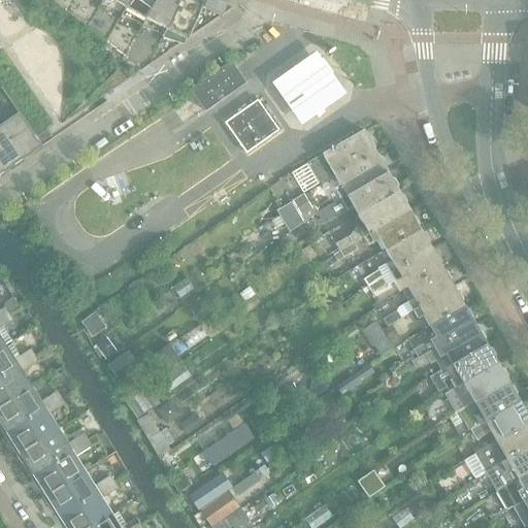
[(102,97),(27,0),(0,0),(0,86),(19,112),(26,107),(51,140),(90,113),(86,108),(102,97)]
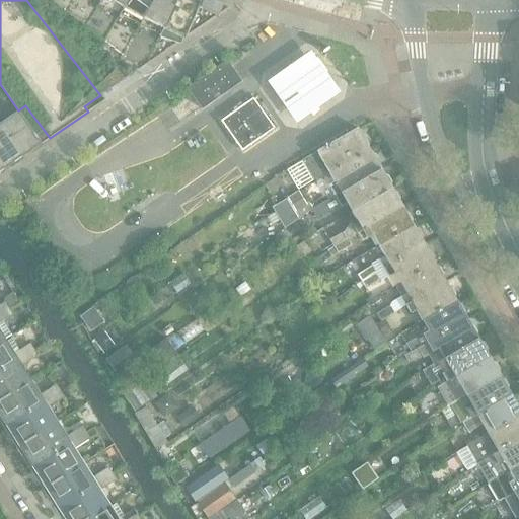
[(26,0),(100,95),(229,7),(212,0),(26,0)]
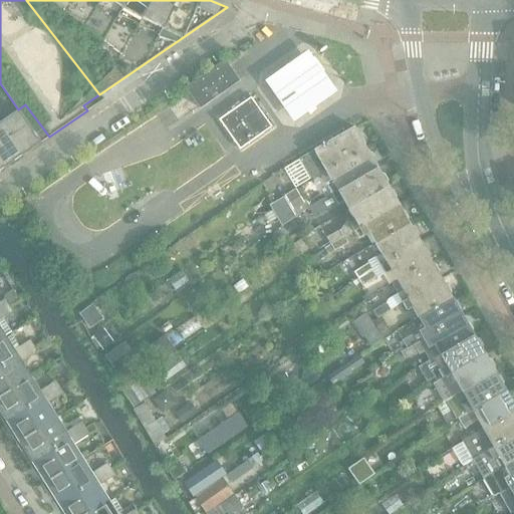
[(251,108),(266,132),(274,144),(349,91),(318,48),(244,98),(251,108)]
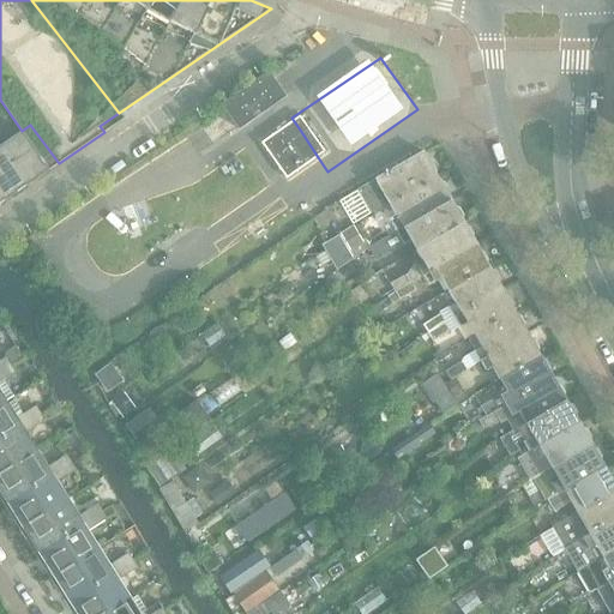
[(239,130),(286,96),(276,83),(268,72),(221,104),(229,116),(239,130)]
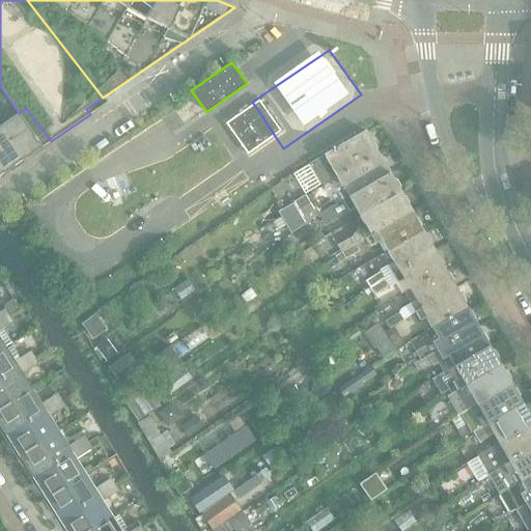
[(0,126),(19,113),(0,86),(0,126)]
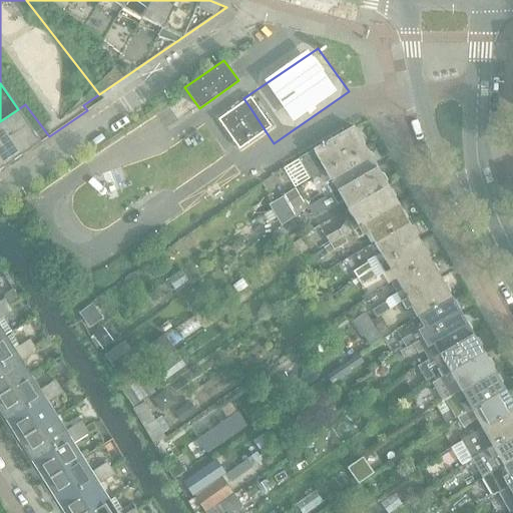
[(271,126),(249,96),(217,119),(238,149),(271,126)]
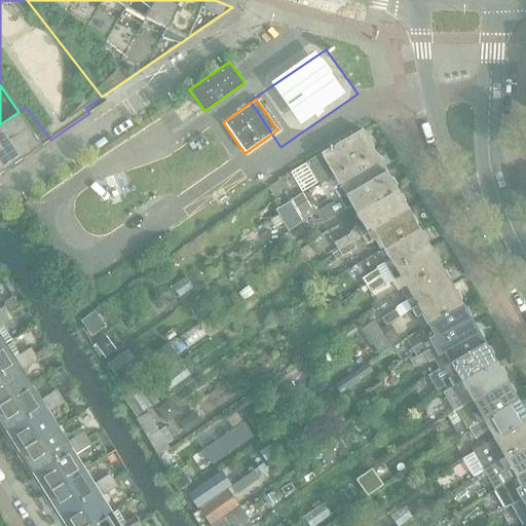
[(26,107),(19,112),(0,124),(23,158),(50,140),(26,107)]
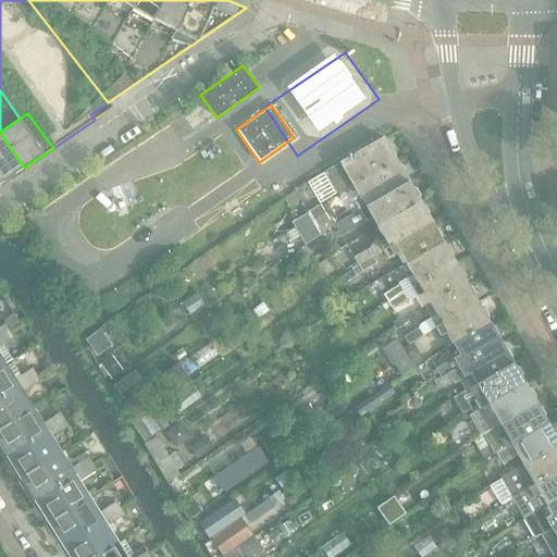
[(24,168),(0,132),(0,173),(5,181),(24,168)]
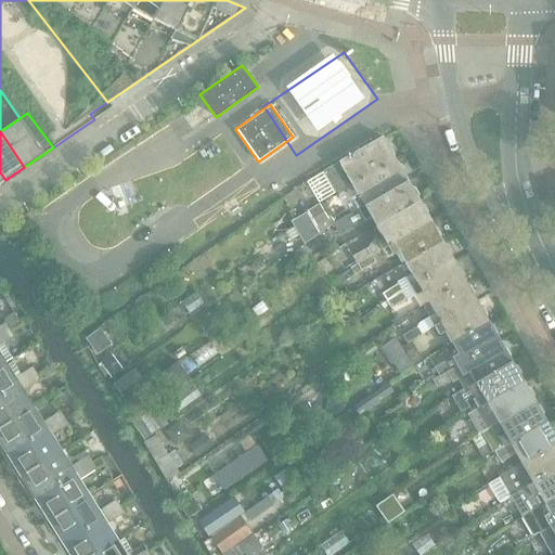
[(352,185),(395,160),(392,157),(394,154),(390,147),(387,146),(382,138),(333,165),(325,170),(327,173),(324,176),(334,192),(336,190),(338,194),(352,185)]
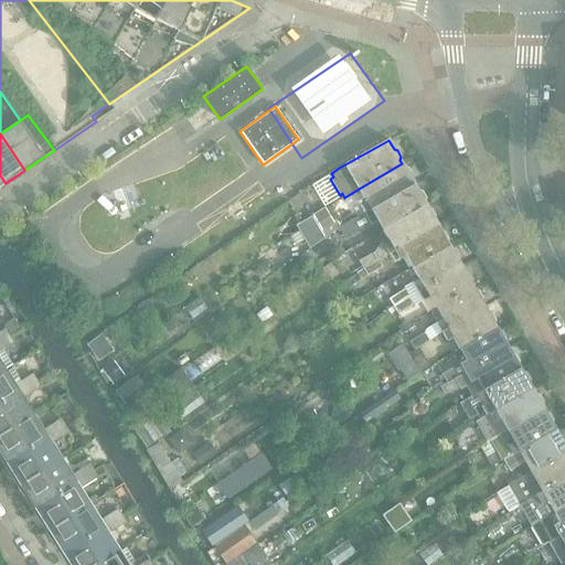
[(363,212),(414,184),(411,178),(411,174),(407,168),(404,167),(402,163),(359,189),(363,198),(358,201),(363,212)]
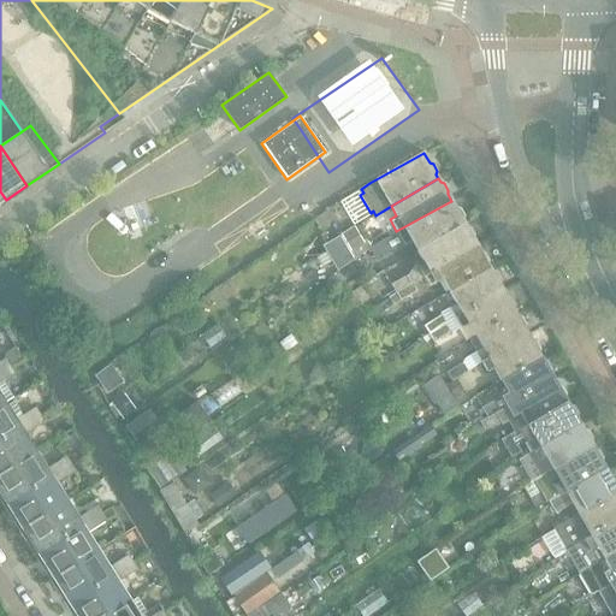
[(418,252),(463,223),(462,219),(463,215),(458,208),(455,207),(451,201),(396,231),(403,244),(410,240),(418,252)]
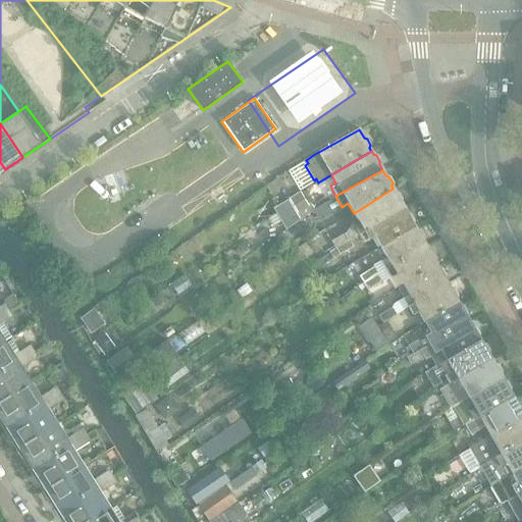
[(335,248),(349,240),(358,235),(404,208),(401,202),(402,199),(398,193),(395,192),(393,189),(354,213),(358,220),(354,223),(346,233),(331,242),(335,248)]
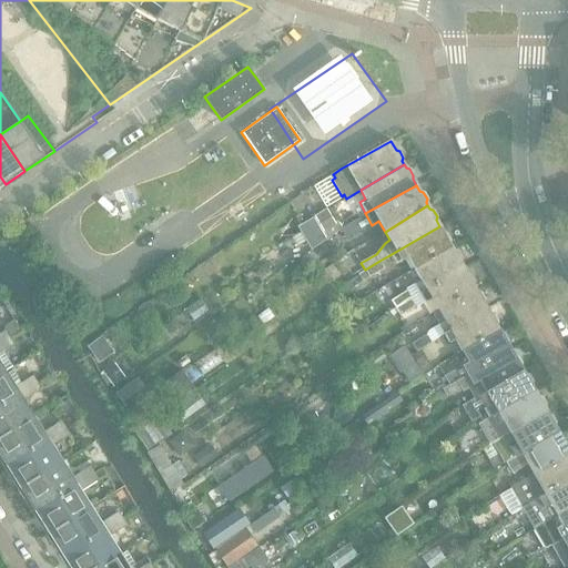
[(327,209),(314,216),(327,239),(342,229),(343,227),(337,221),(335,223),(327,209)]
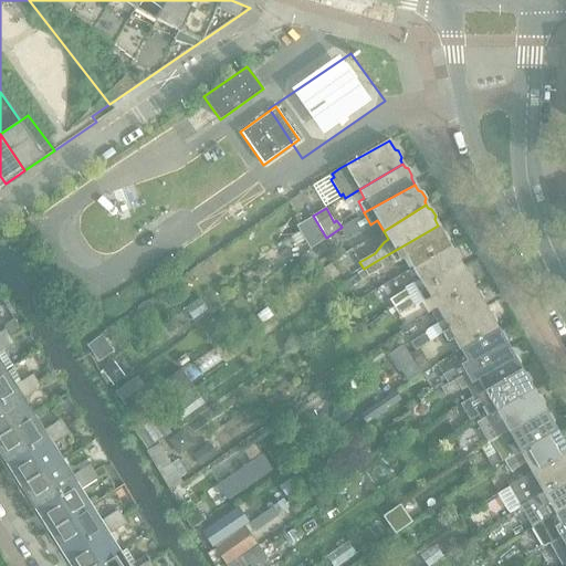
[(310,249),(326,238),(313,216),(296,226),(310,249)]
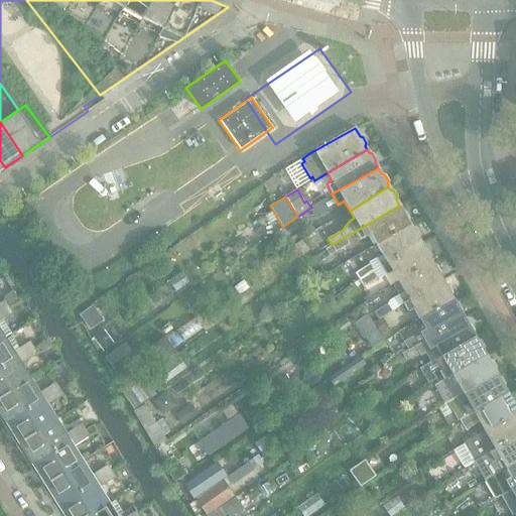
[(376,244),(410,224),(408,221),(409,218),(405,212),(402,211),(399,206),(354,232),(359,241),(365,237),(370,234),(376,244)]
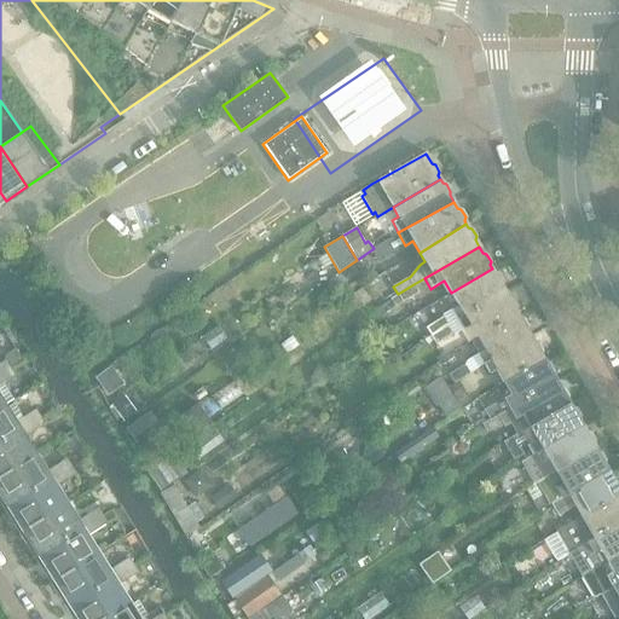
[(431,336),(504,291),(501,284),(502,281),(498,273),(495,272),(492,268),(451,293),(458,305),(441,316),(443,317),(426,328),(431,336)]
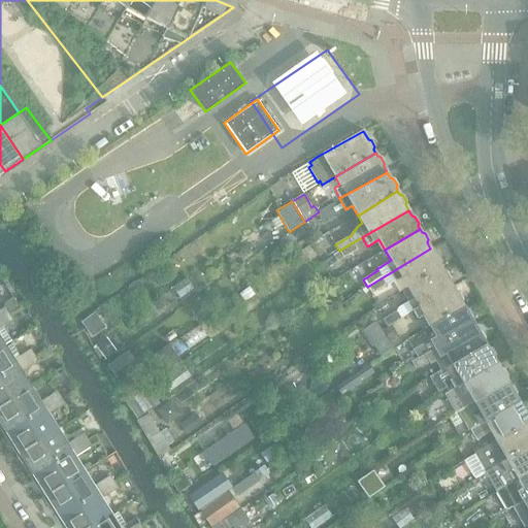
[(343,258),(357,250),(353,242),(339,251),(333,255),(337,261),(343,258)]
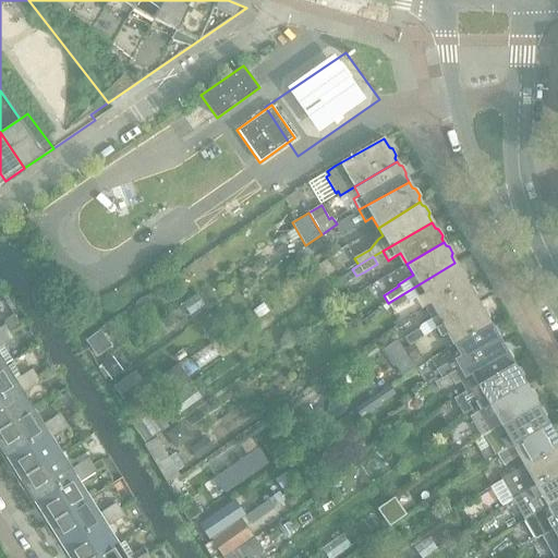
[(431,304),(466,282),(464,279),(465,276),(462,269),(459,268),(455,263),(388,303),(393,310),(408,301),(409,302),(424,293),(431,304)]
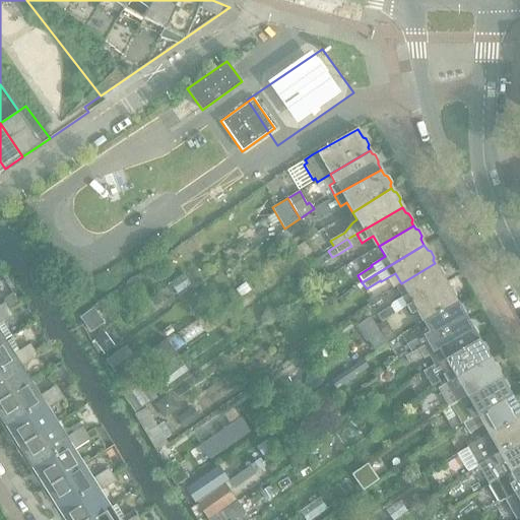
[(406,306),(446,282),(443,276),(444,273),(440,267),(437,266),(435,263),(401,283),(406,294),(392,303),(391,306),(377,315),(378,316),(374,319),(377,324),(406,306)]
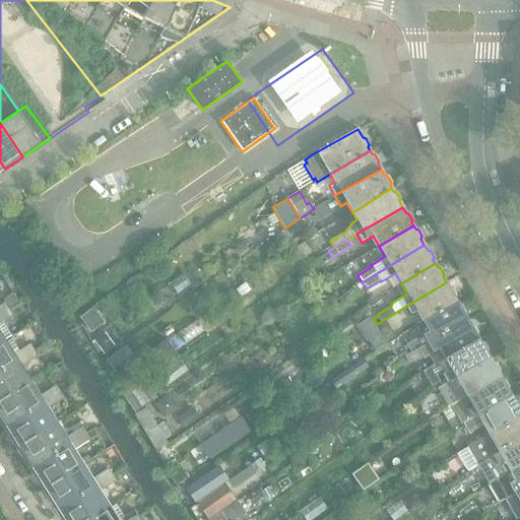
[(191,284),(184,274),(170,283),(177,294),(191,284)]
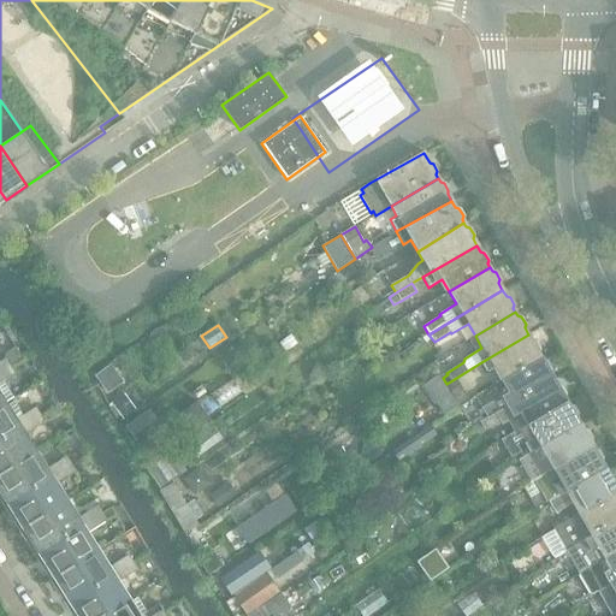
[(297,344),(292,337),(290,335),(279,343),(285,353),(297,344)]
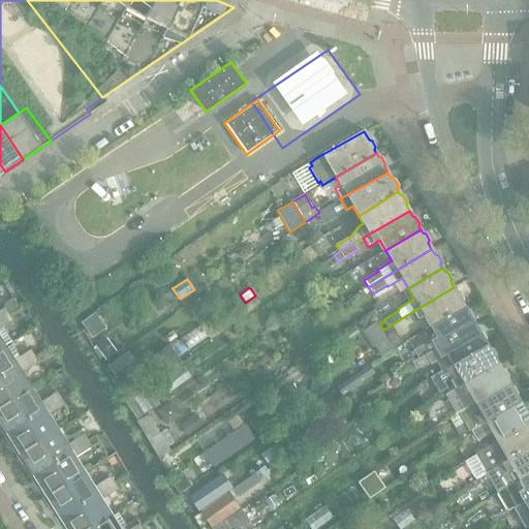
[(430,327),(465,306),(463,303),(464,300),(460,293),(457,292),(454,287),(413,311),(418,319),(424,316),(430,327)]
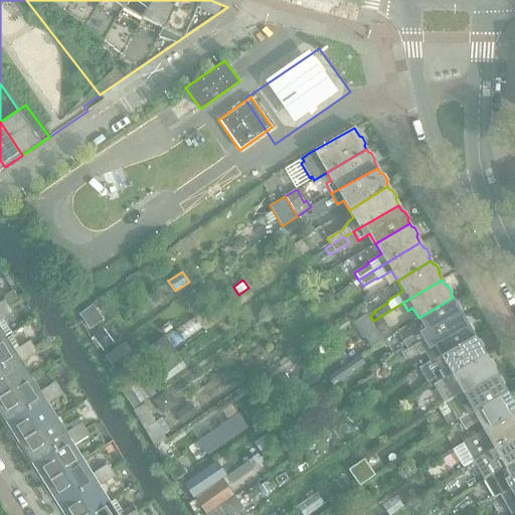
[(18,300),(13,291),(5,295),(4,299),(8,306),(18,300)]
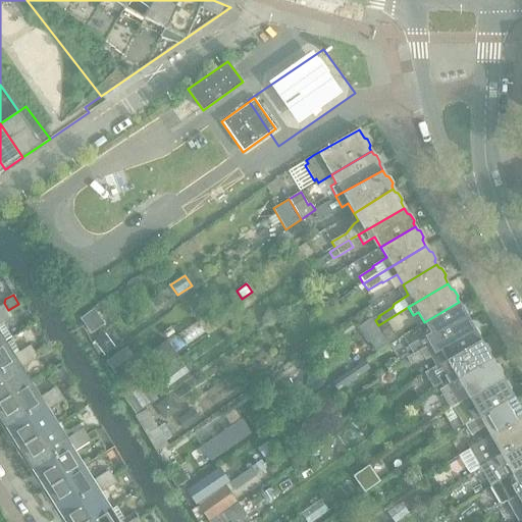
[(413,354),(416,352),(469,321),(466,315),(467,312),(463,306),(460,305),(459,302),(424,322),(430,332),(408,346),(413,354)]
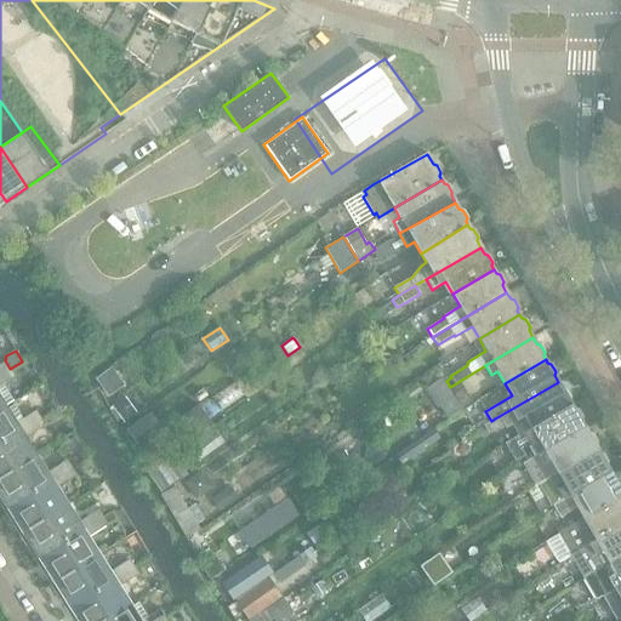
[(0,408),(3,406),(0,402),(0,385),(13,376),(9,369),(0,374),(0,408)]
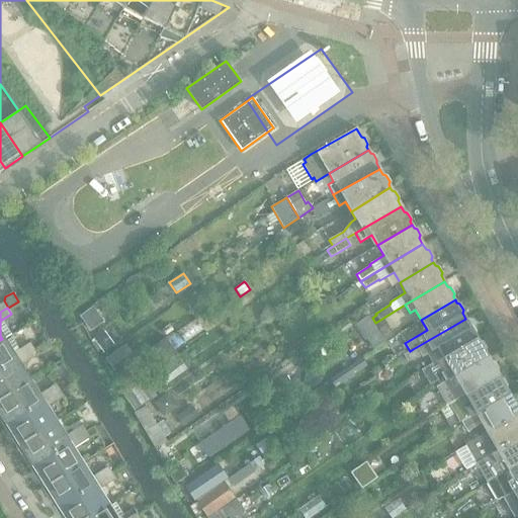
[(94,317),(89,309),(79,316),(84,323),(94,317)]
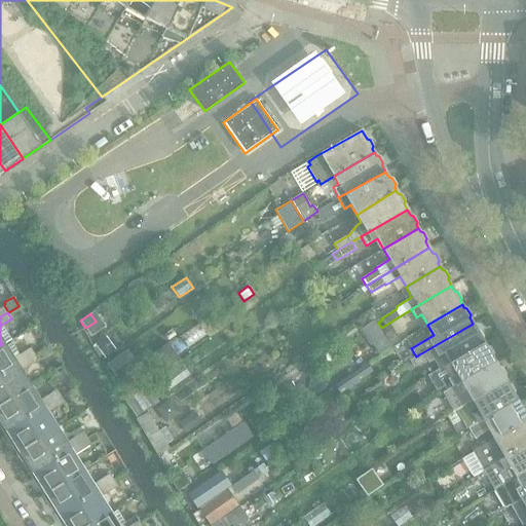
[(400,341),(389,324),(381,329),(391,345),(400,341)]
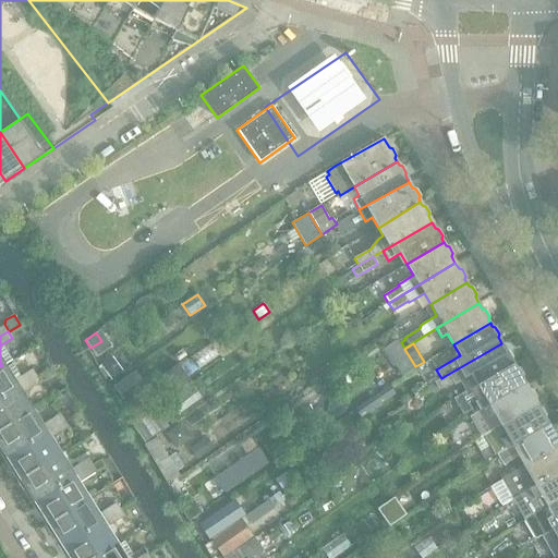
[(476,385),(513,363),(511,360),(512,356),(508,350),(505,349),(501,343),(445,376),(447,380),(451,378),(455,384),(471,374),(476,385)]
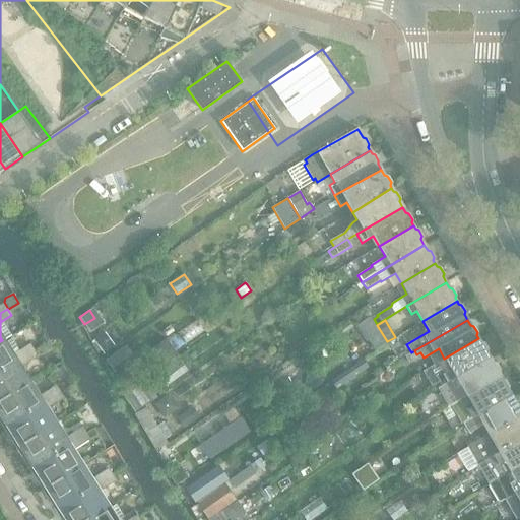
[(186,344),(203,331),(196,321),(178,333),(186,344)]
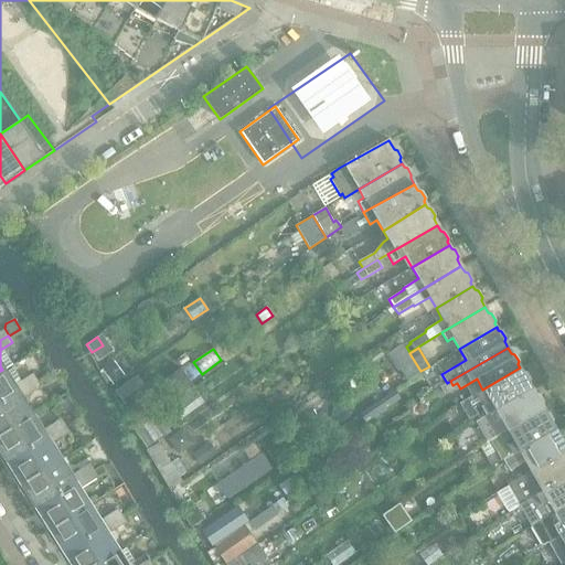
[(124,375),(114,361),(103,370),(113,384),(124,375)]
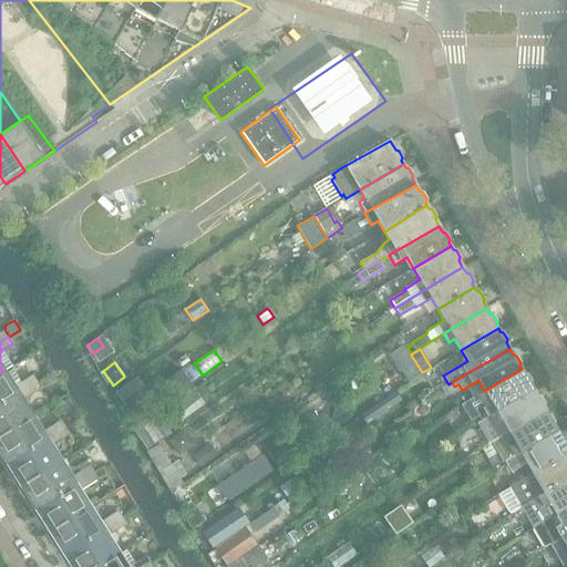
[(491,415),(534,390),(529,383),(531,380),(527,373),(524,372),(522,369),(484,391),(491,402),(476,412),(478,415),(471,421),(473,426),(491,415)]
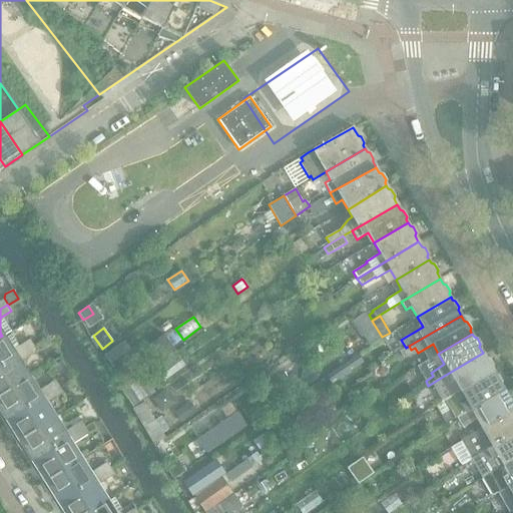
[(176,352),(165,337),(164,335),(144,350),(156,367),(176,352)]
